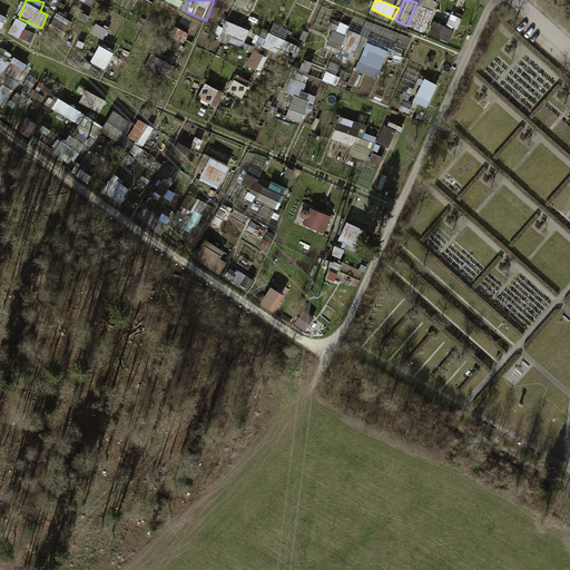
[(420,0),(413,29),(429,32),(438,0),(436,0),(420,0)]
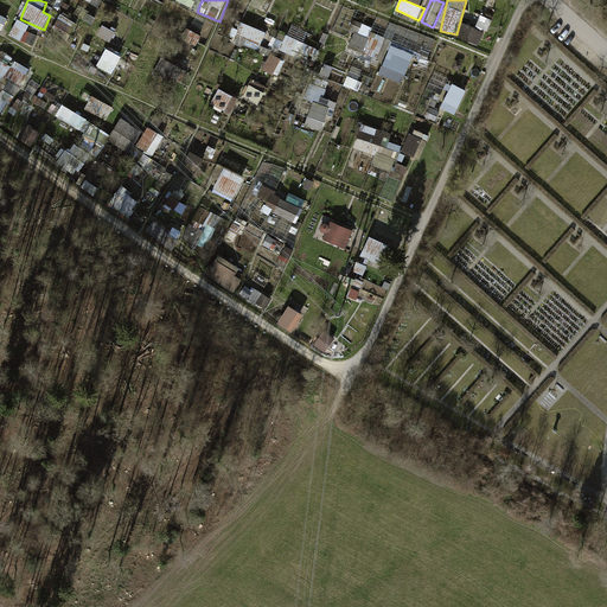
[(69,34),(77,24),(62,13),(53,24),(69,34)]
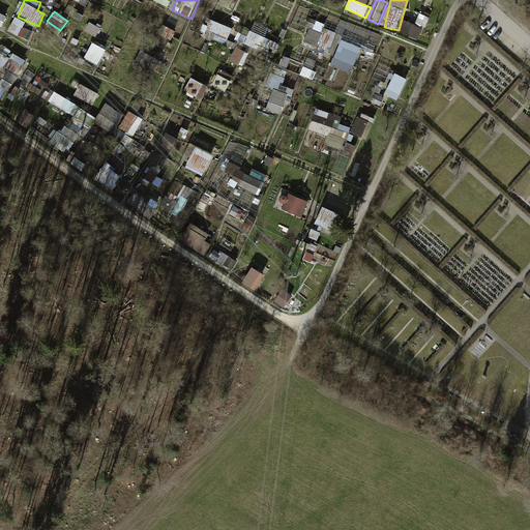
[(16,18),(10,31),(21,35),(26,22),(16,18)]
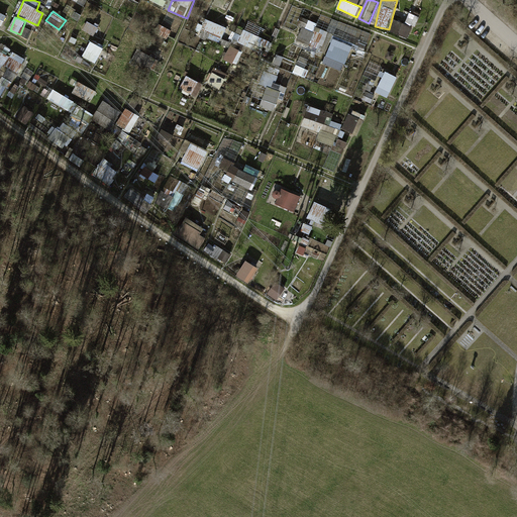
[(222,42),(228,29),(205,19),(199,32),(222,42)]
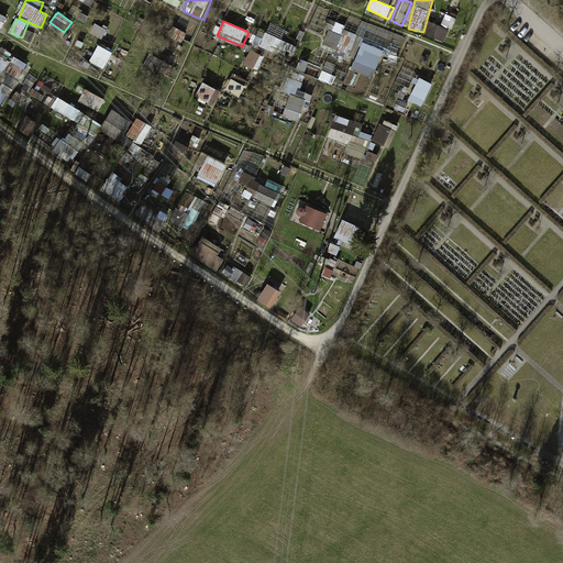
[(359,56),(363,42),(399,52),(405,34),(362,23),(359,34),(345,30),(343,35),(329,32),(324,47),(359,56)]
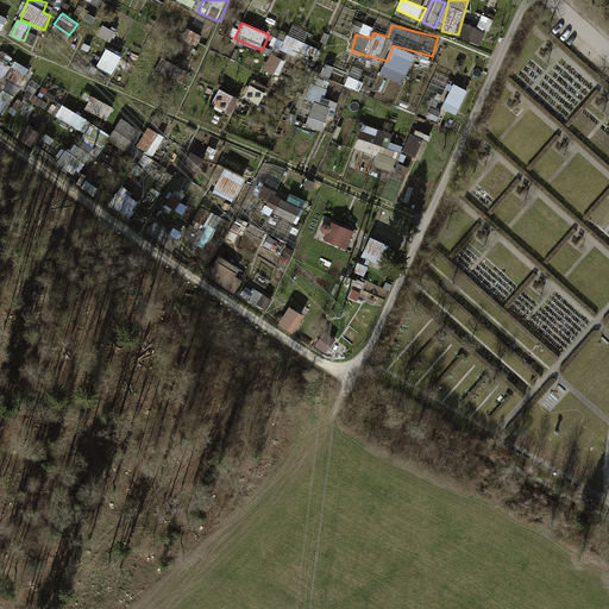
[(465,25),(460,39),(482,48),(487,33),(465,25)]
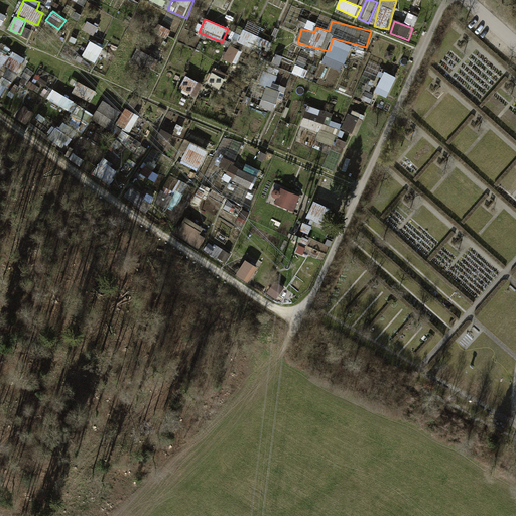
[(95,36),(100,29),(89,22),(85,29),(95,36)]
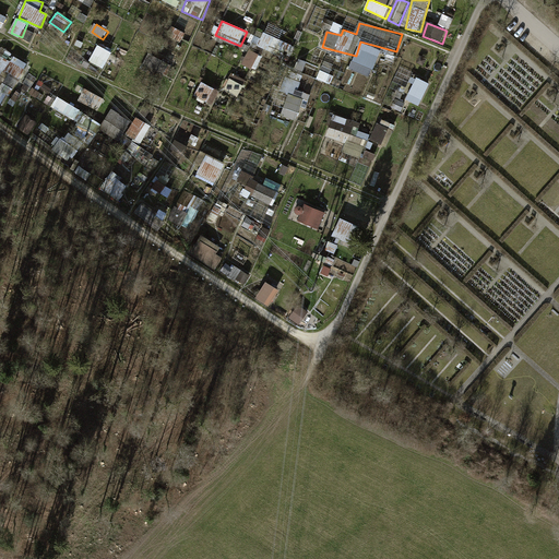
[(265,33),(260,46),(289,60),(296,47),(265,33)]
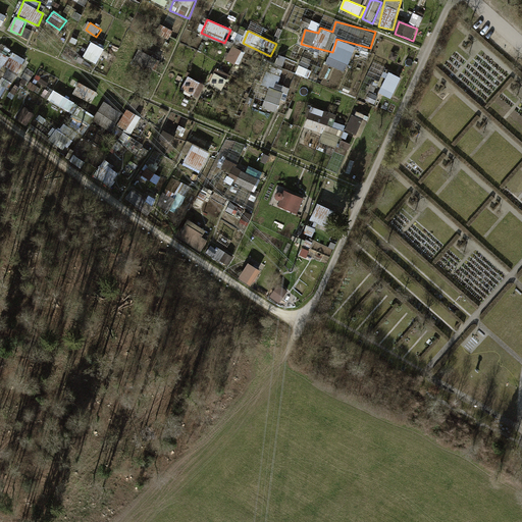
[(337,39),(328,62),(348,70),(358,47),(337,39)]
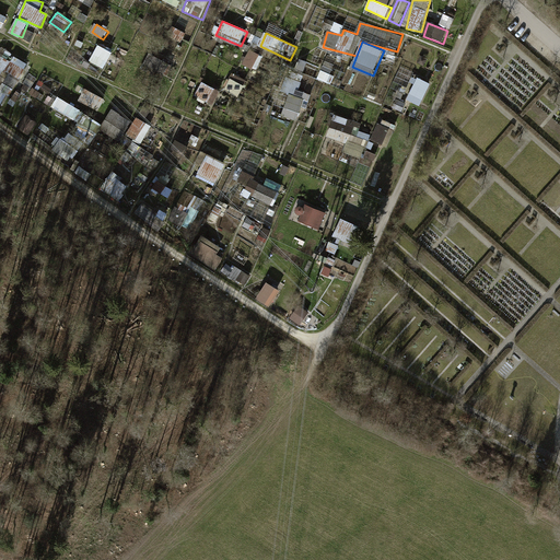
[(100,46),(91,60),(105,69),(114,55),(100,46)]
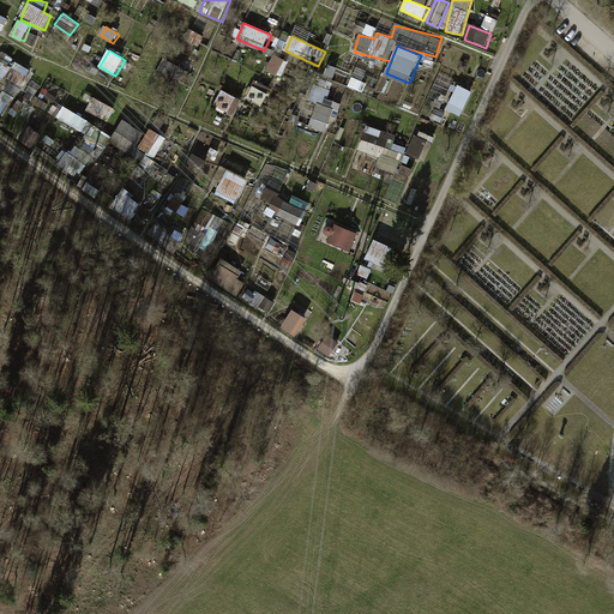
[(278,77),(287,61),(276,56),(268,71),(278,77)]
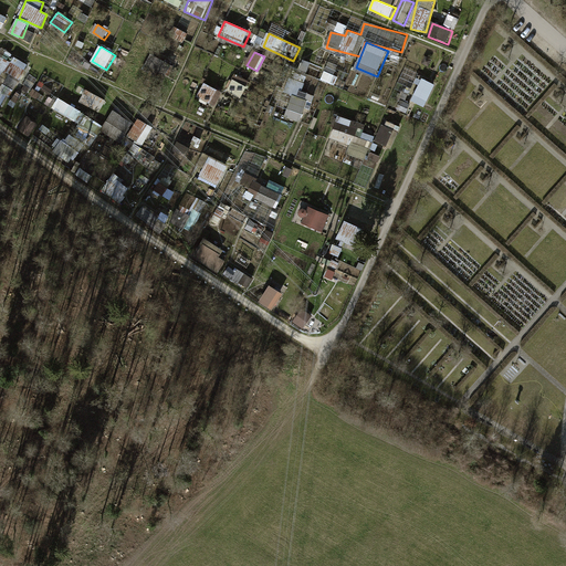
[(149,59),(147,71),(167,74),(169,62),(149,59)]
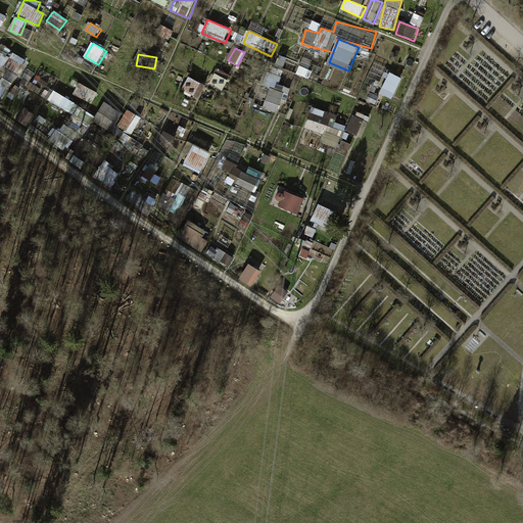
[(0,83),(11,88),(21,66),(14,63),(16,59),(12,57),(0,83)]
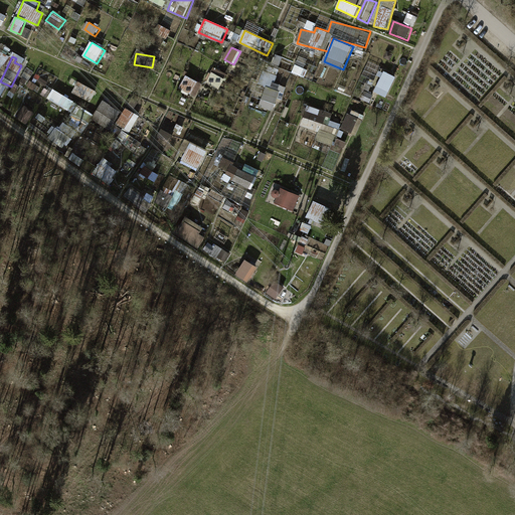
[(210,71),(204,81),(221,90),(226,79),(210,71)]
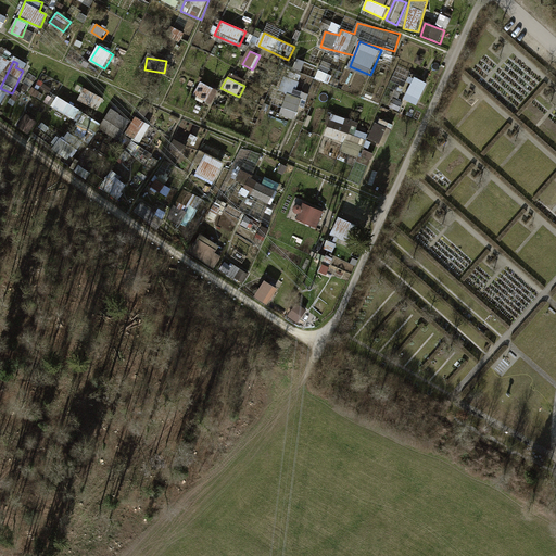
[(418,106),(429,85),(416,78),(404,100),(418,106)]
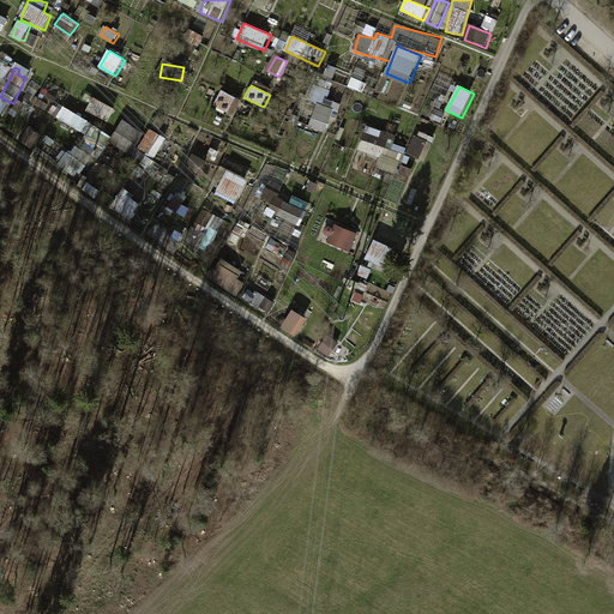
[(37,94),(34,103),(47,109),(50,100),(37,94)]
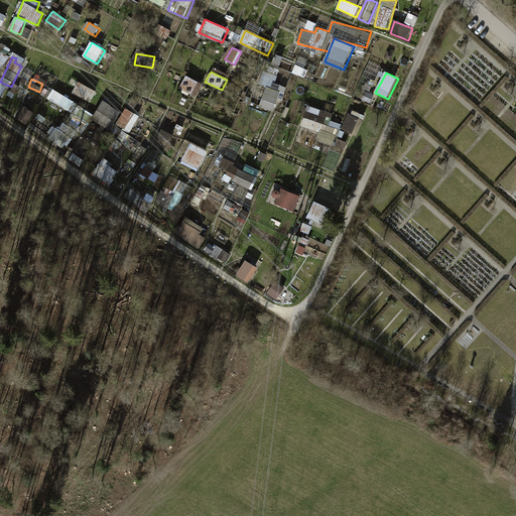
[(184,79),(181,92),(204,98),(208,85),(184,79)]
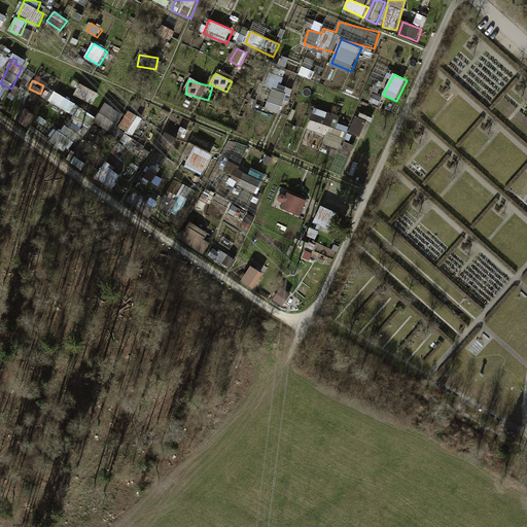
[(81,83),(75,94),(94,105),(100,95),(81,83)]
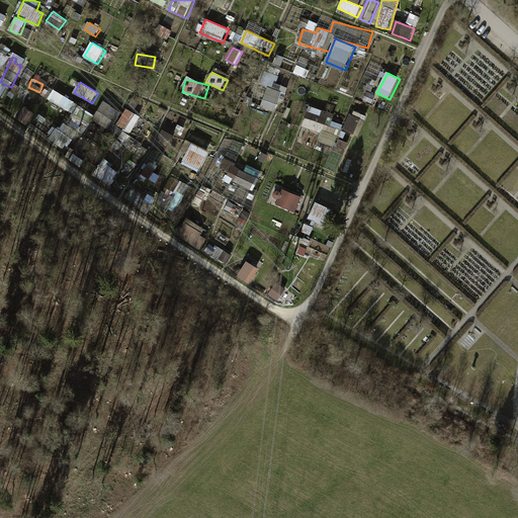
[(271,86),(262,106),(275,111),(284,92),(271,86)]
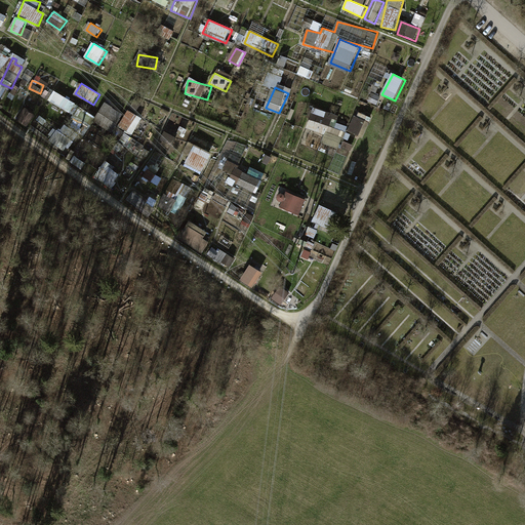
[(49,102),(87,123),(92,114),(55,91),(49,102)]
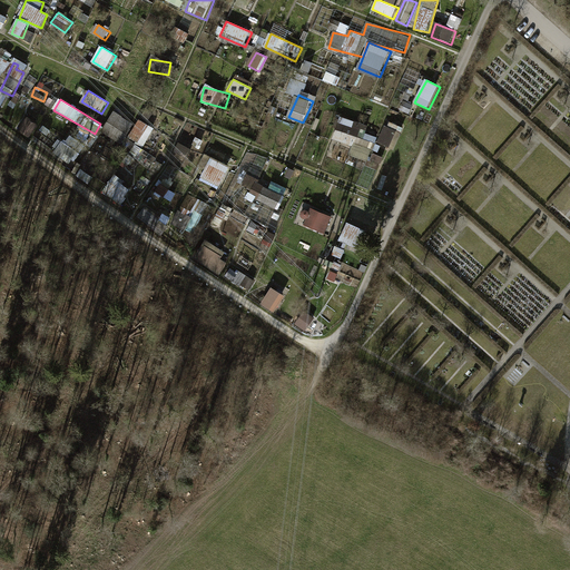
[(116,111),(104,131),(125,143),(136,124),(116,111)]
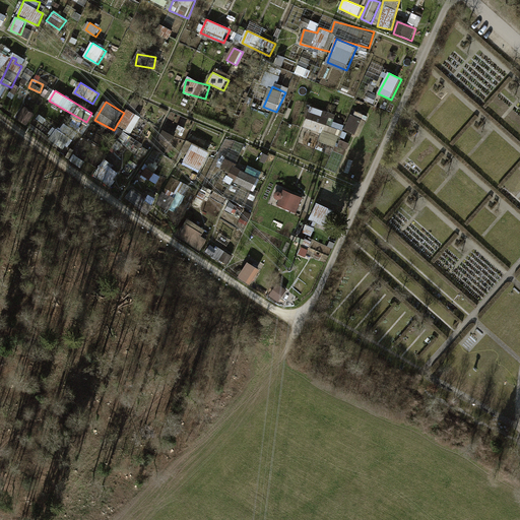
[(303,133),(338,146),(346,123),(311,110),(303,133)]
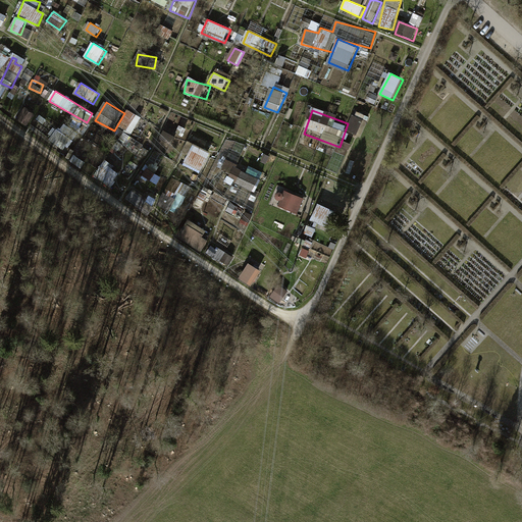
[(125,129),(120,138),(137,148),(140,144),(131,138),(142,119),(128,111),(119,126),(125,129)]
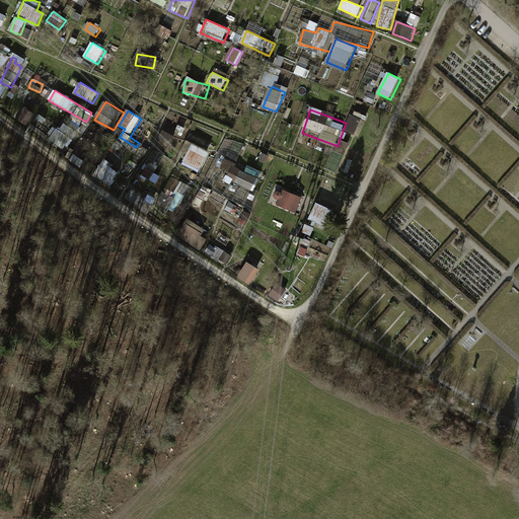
[(355,110),(345,130),(359,137),(369,119),(355,110)]
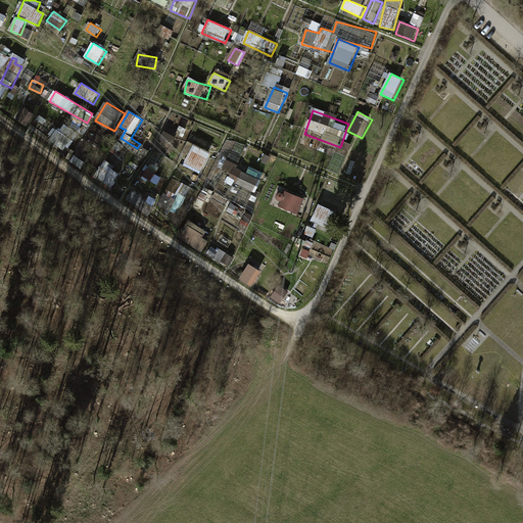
[(174,144),(176,137),(163,134),(161,140),(174,144)]
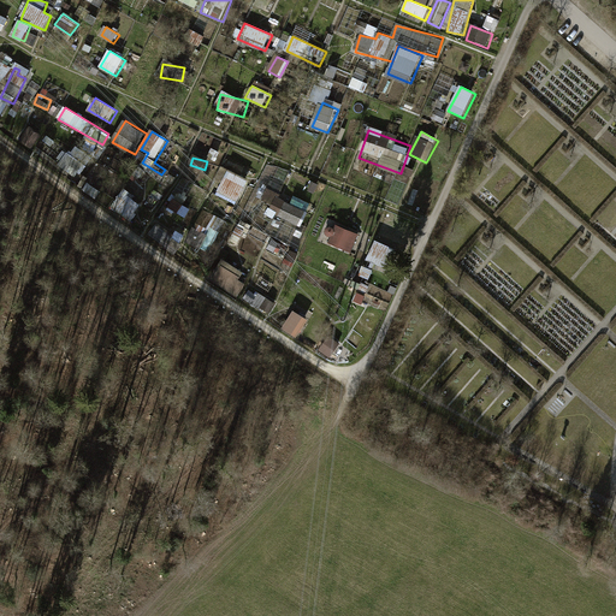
[(240,202),(250,182),(230,171),(219,191),(240,202)]
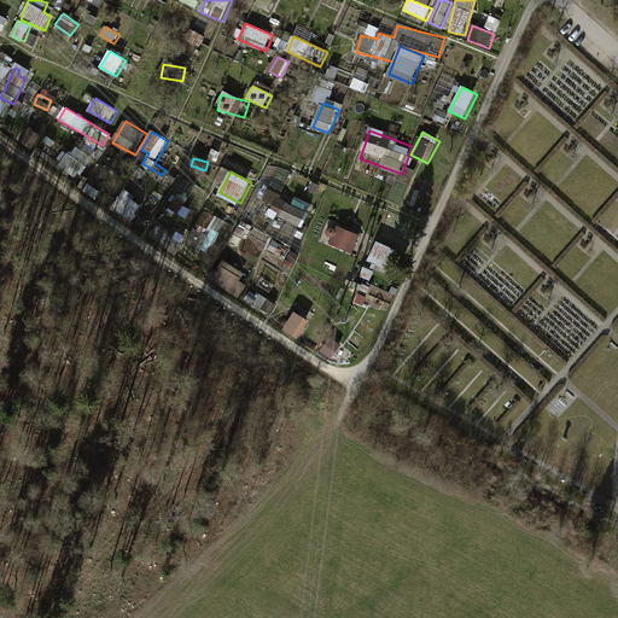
[(313,203),(296,198),(295,202),(267,193),(263,205),(281,210),(278,219),(305,227),(313,203)]
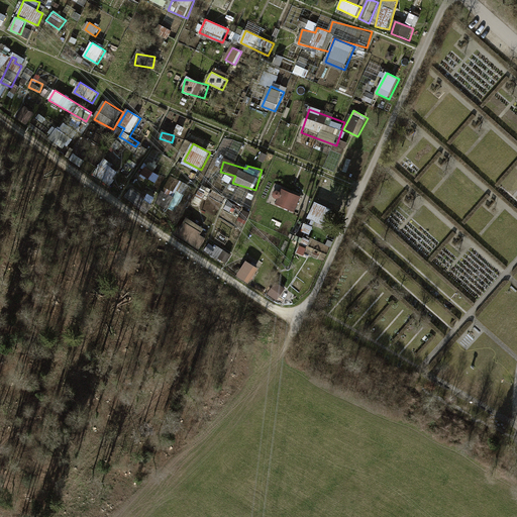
[(95,175),(113,183),(118,171),(101,163),(95,175)]
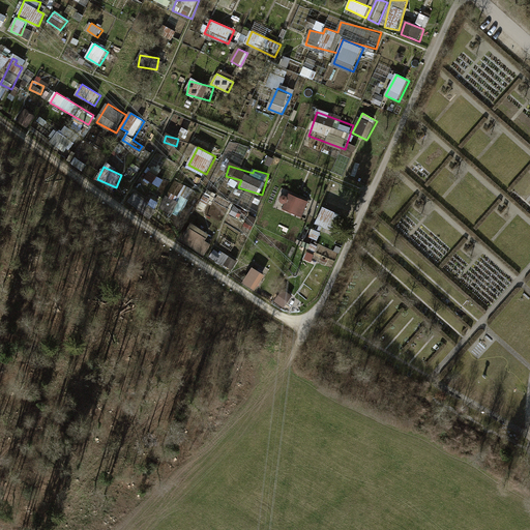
[(177,195),(183,183),(177,180),(171,190),(177,195)]
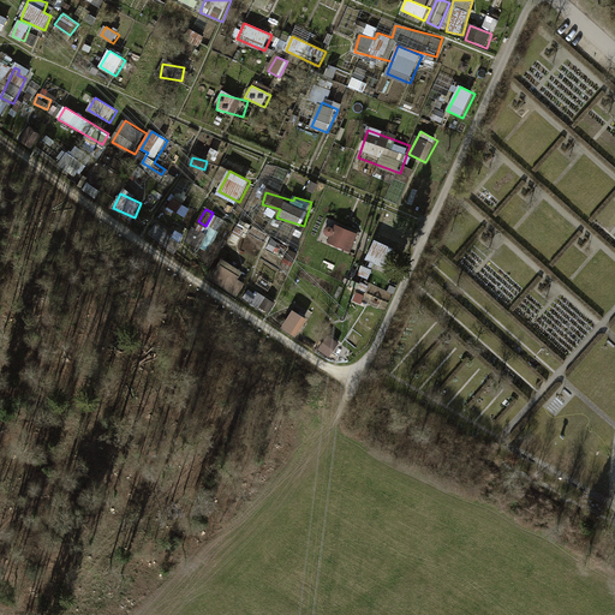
[(213,228),(220,231),(225,221),(216,218),(213,228)]
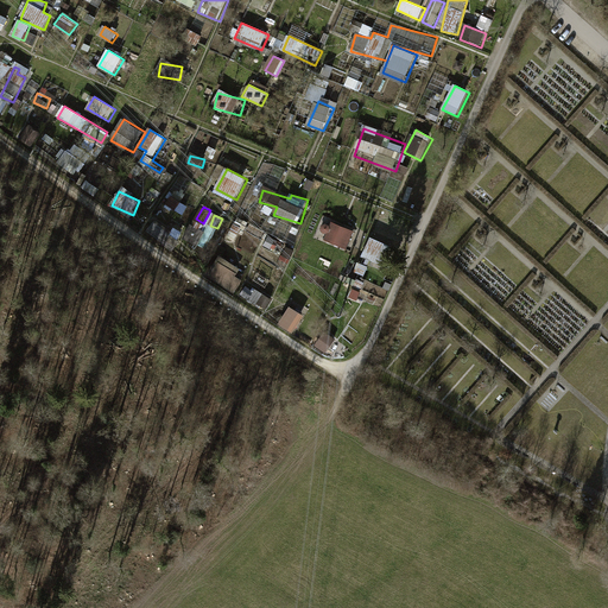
[(331,225),(327,244),(350,248),(355,230),(331,225)]
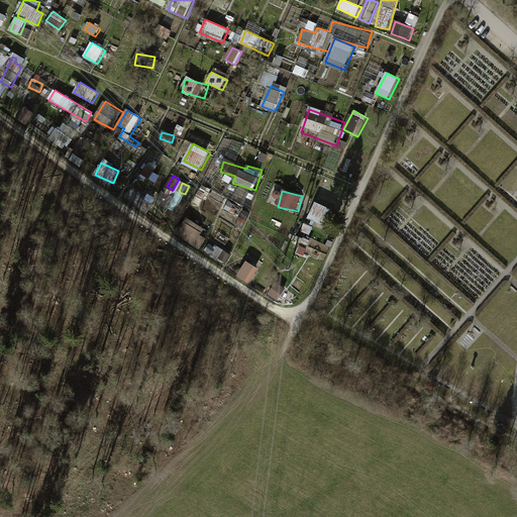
[(308,219),(333,230),(340,214),(315,203),(308,219)]
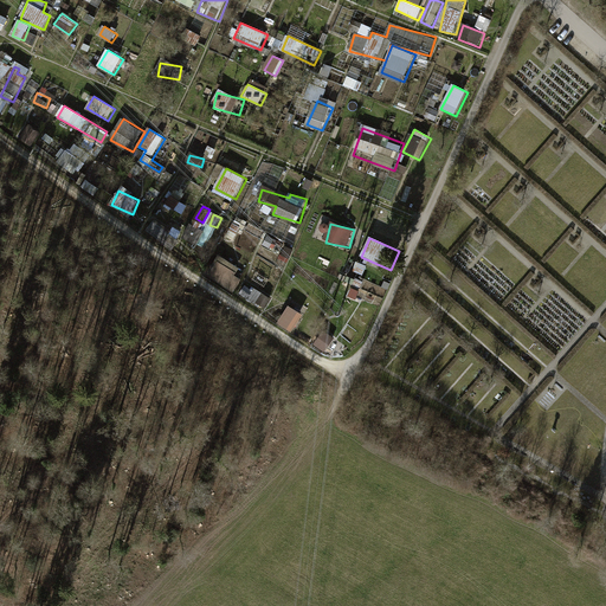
[(294,331),(304,316),(291,307),(281,322),(294,331)]
